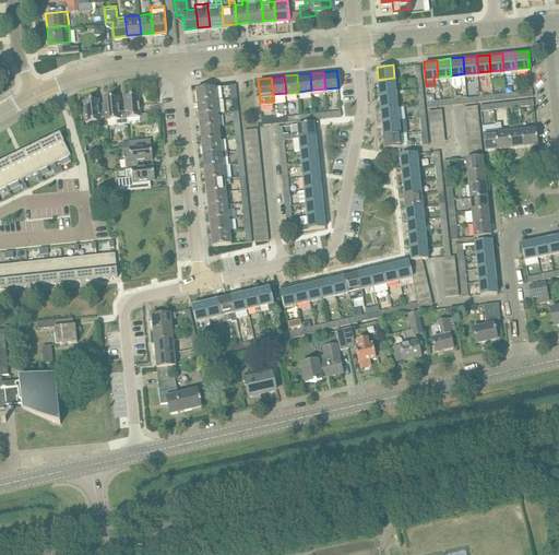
[(394,78),(378,80),(379,93),(396,91),(394,78)]
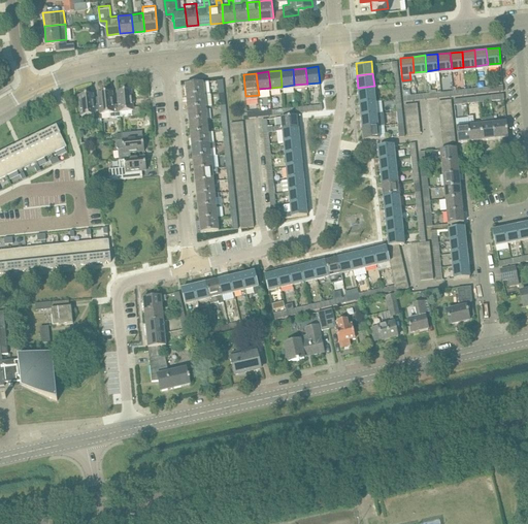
[(187,93),(204,91),(203,78),(185,80),(187,93)]
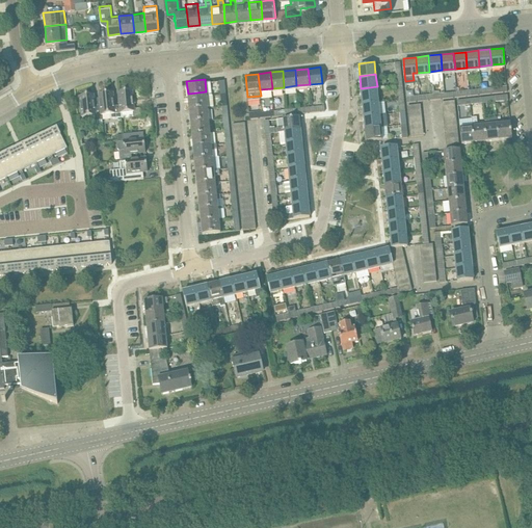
[(121,109),(122,109),(133,108),(134,113),(141,112),(141,106),(140,105),(138,104),(133,105),(131,86),(118,88),(120,102),(121,109)]
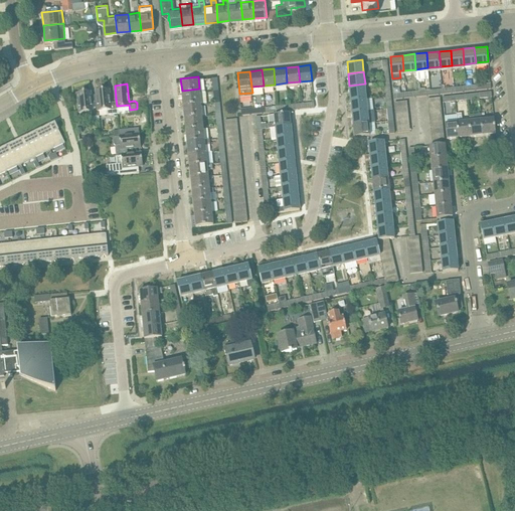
[(366,96),(365,83),(349,86),(350,97),(366,96)]
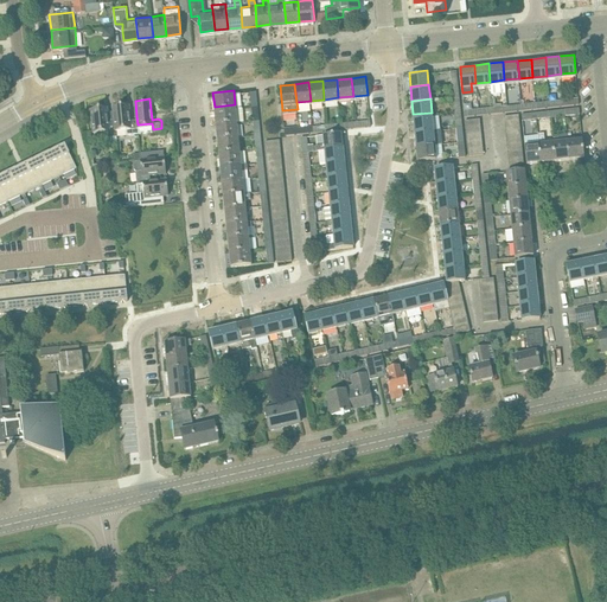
[(138,125),(136,116),(129,116),(128,101),(114,103),(115,115),(115,119),(116,127),(126,126),(126,132),(139,130),(139,125),(138,125)]
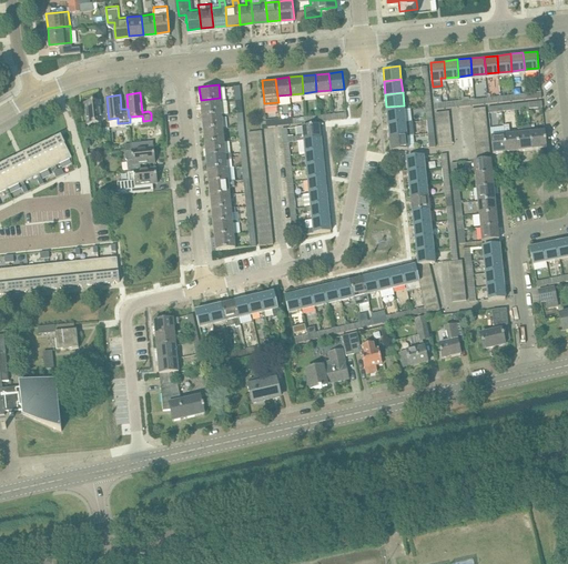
[(109,119),(108,111),(101,112),(99,97),(85,99),(88,121),(97,120),(98,126),(103,126),(109,124),(110,124),(109,119)]
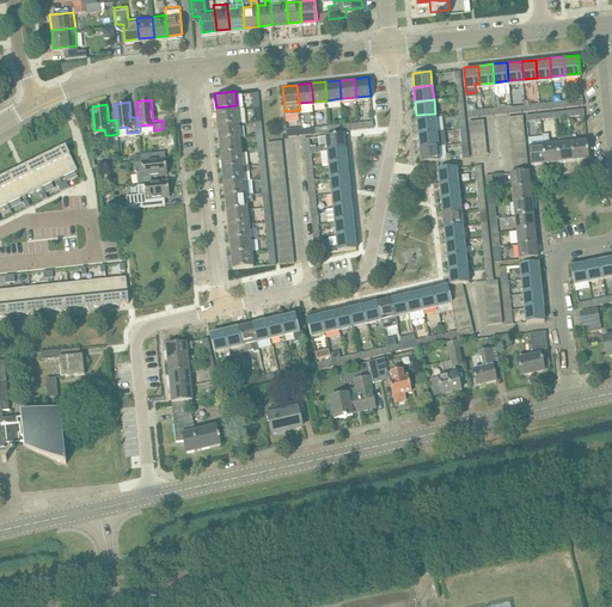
[(237,105),(216,108),(218,122),(238,120),(245,120),(244,105),(237,105)]
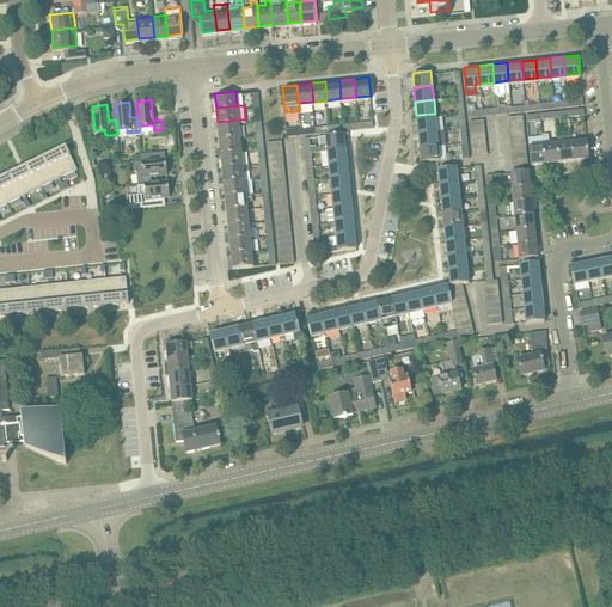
[(435,114),(416,115),(418,129),(436,128),(435,114)]
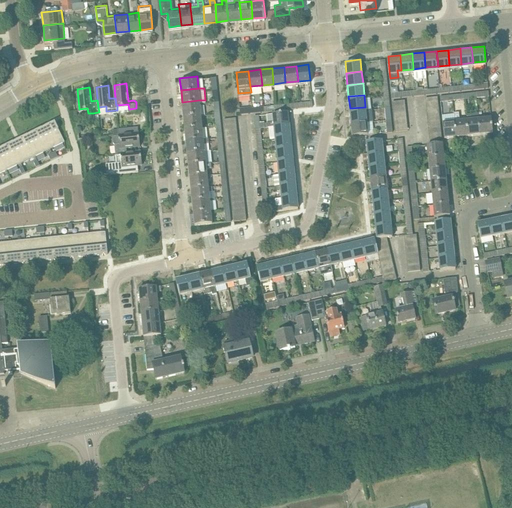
[(199,100),(182,102),(183,114),(201,112),(199,100)]
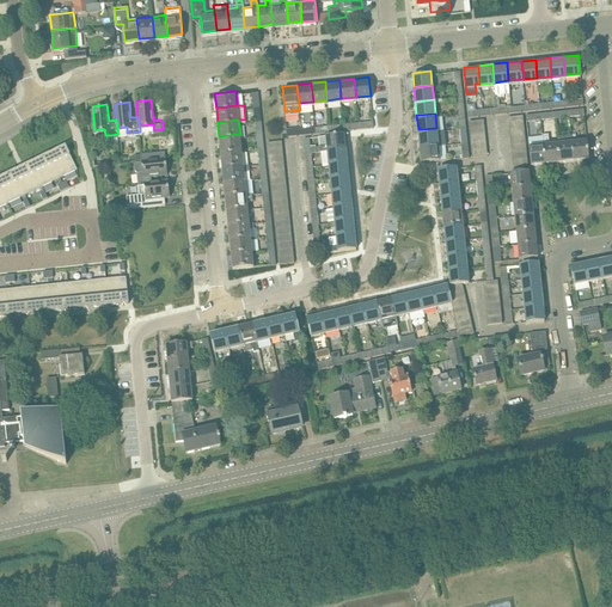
[(418,129),(420,143),(438,142),(445,141),(444,127),(436,128),(418,129)]
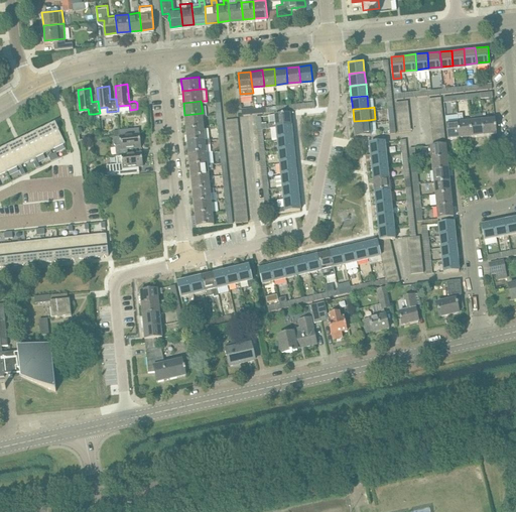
[(275,124),(291,122),(290,110),(274,112),(275,124)]
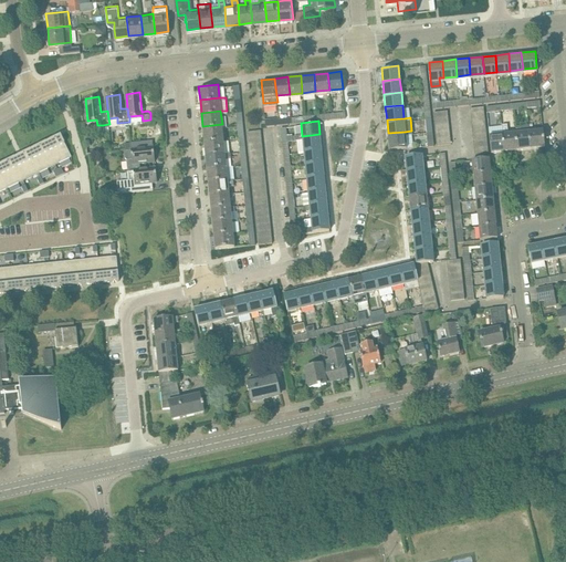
[(222,124),(202,126),(203,139),(223,137),(222,124)]
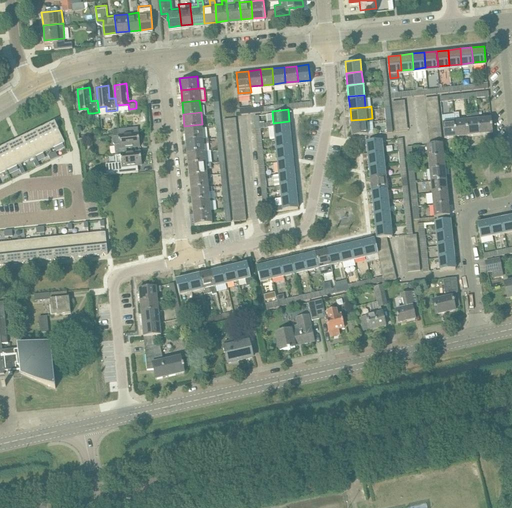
[(265,119),(259,120),(259,112),(254,113),(255,124),(260,124),(266,123),(265,119)]
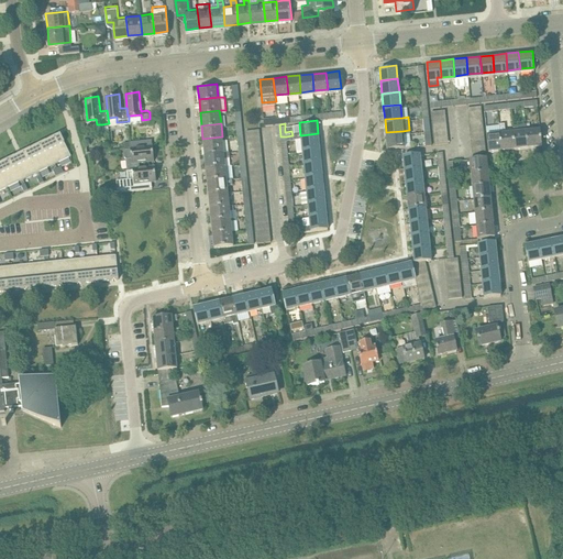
[(515,145),(528,144),(526,128),(518,128),(518,123),(512,123),(512,129),(515,145)]
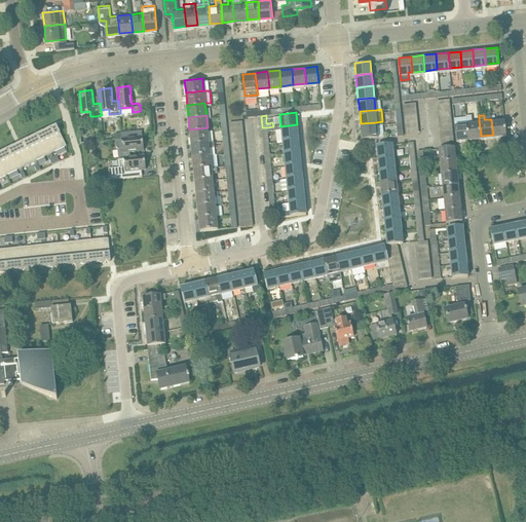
[(491,119),(493,135),(506,134),(504,117),(491,119)]
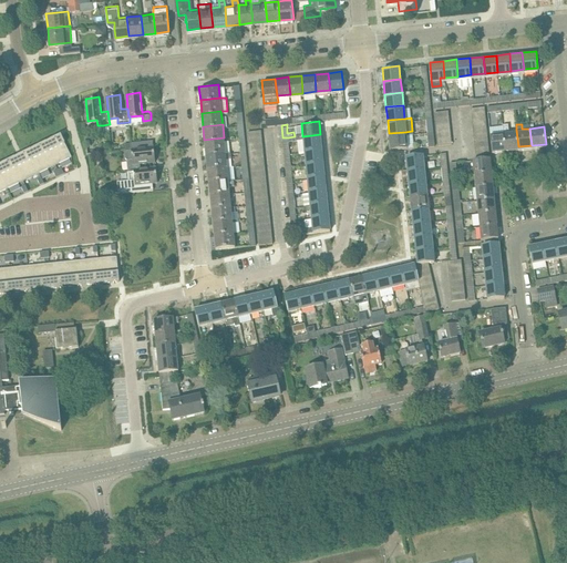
[(516,130),(504,131),(506,149),(518,146),(516,130)]
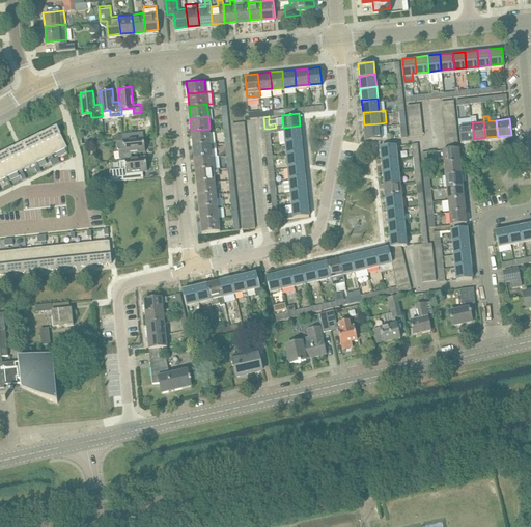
[(57,122),(42,131),(52,151),(66,144),(57,122)]
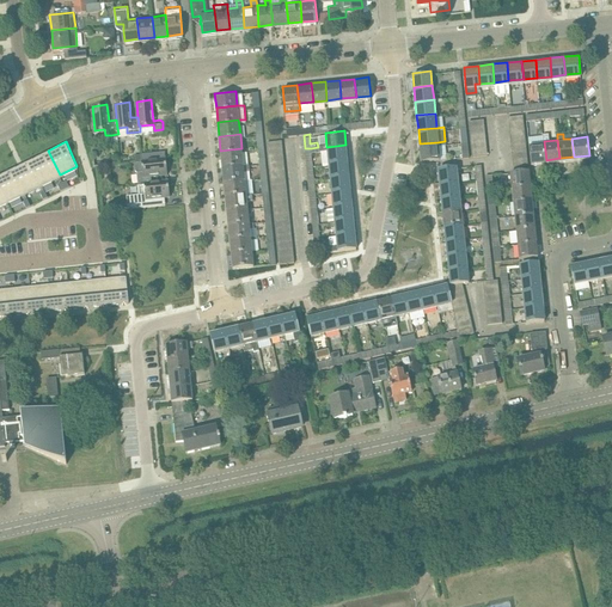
[(546,160),(544,141),(530,143),(531,161),(546,160)]
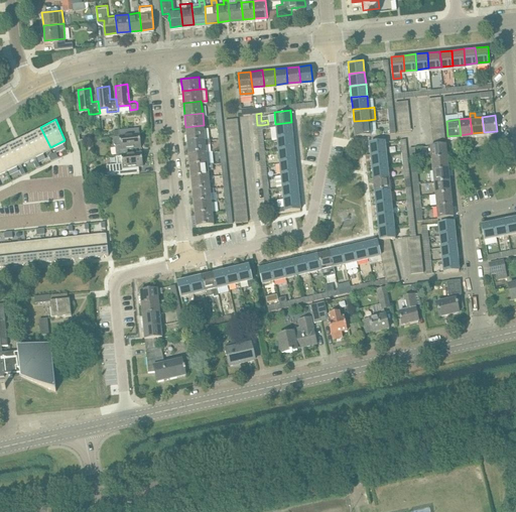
[(369,120),(354,121),(355,134),(371,132),(369,120)]
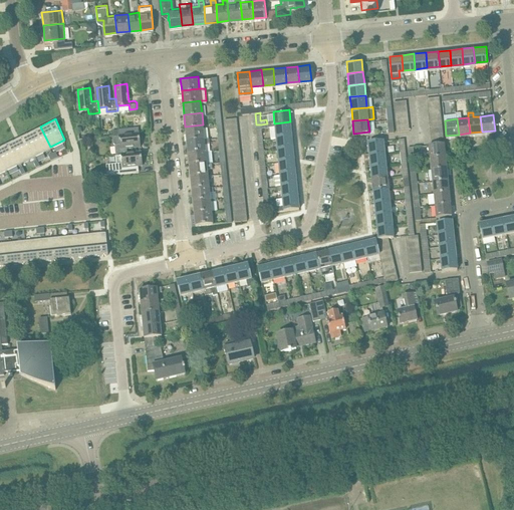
[(291,134),(290,121),(274,123),(275,136),(291,134)]
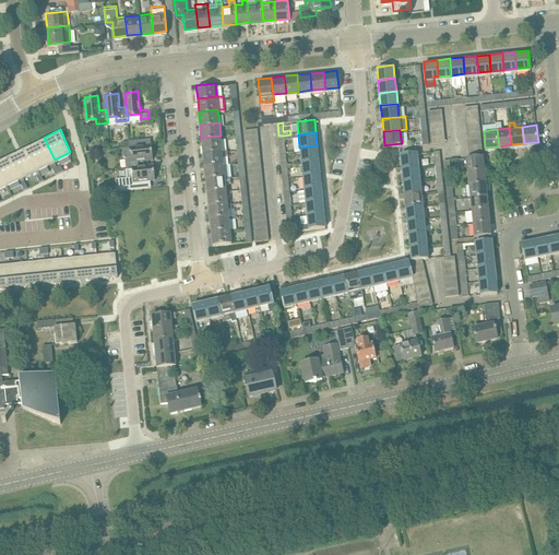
[(222,149),(221,136),(201,138),(203,151),(222,149)]
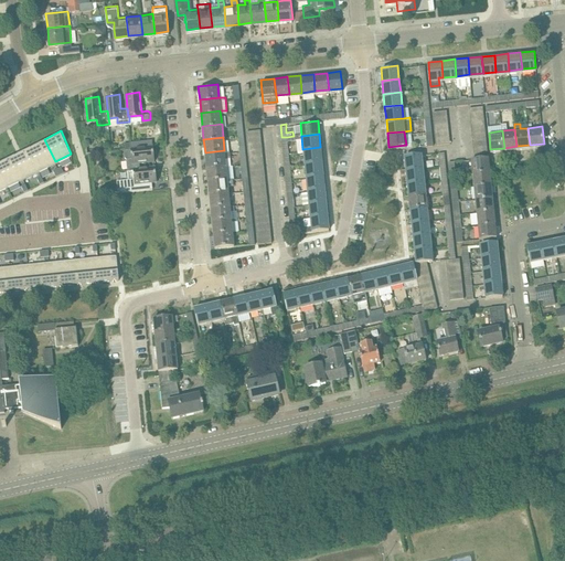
[(44,139),(28,147),(39,169),(55,161),(44,139)]
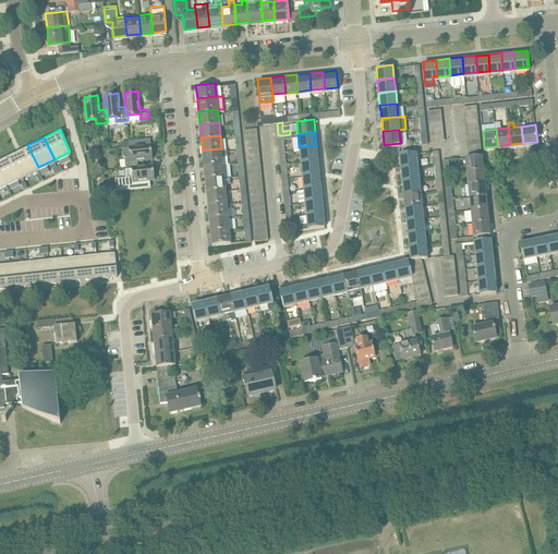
[(125,165),(138,164),(137,157),(153,156),(152,142),(124,144),(123,144),(123,145),(123,147),(123,152),(124,154),(125,165)]
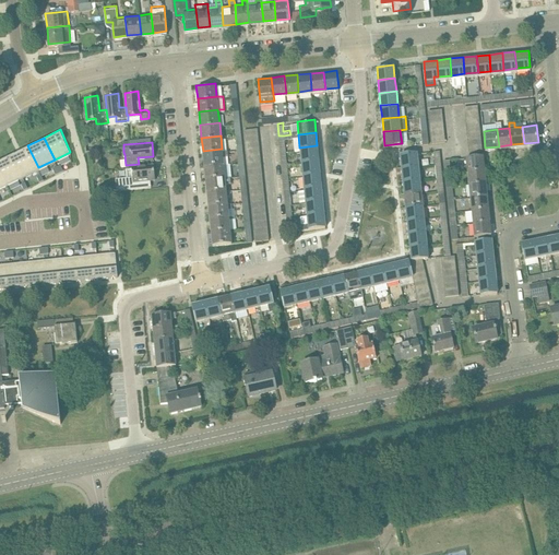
[(27,145),(12,153),(23,175),(38,167),(27,145)]
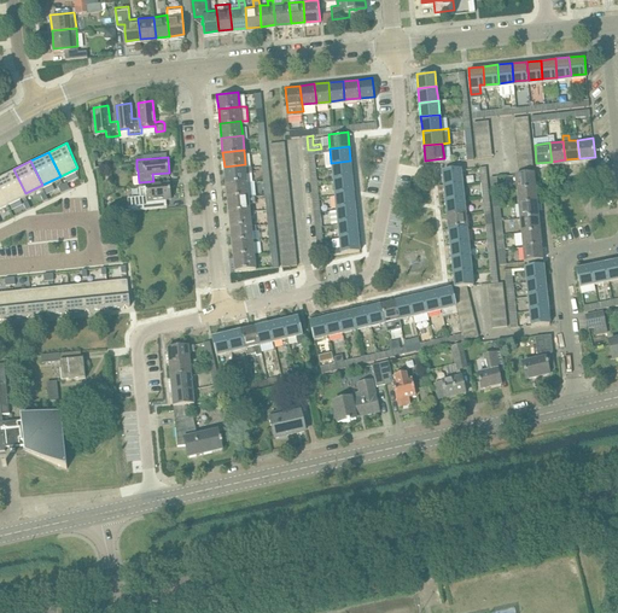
[(353,175),(350,161),(331,163),(333,177),(353,175)]
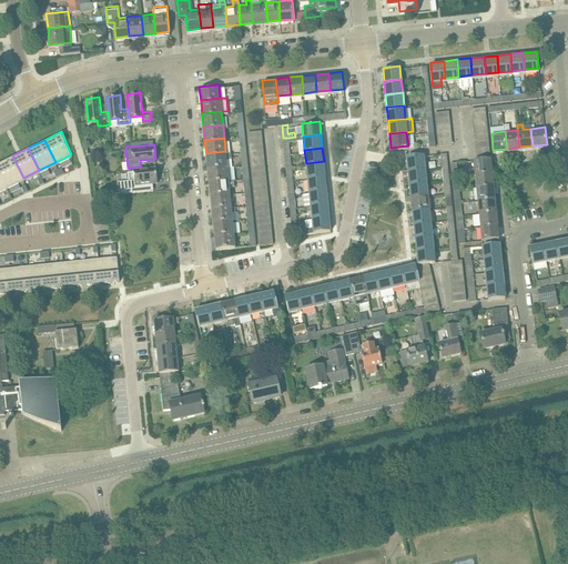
[(226,164),(225,151),(206,153),(208,167),(226,164)]
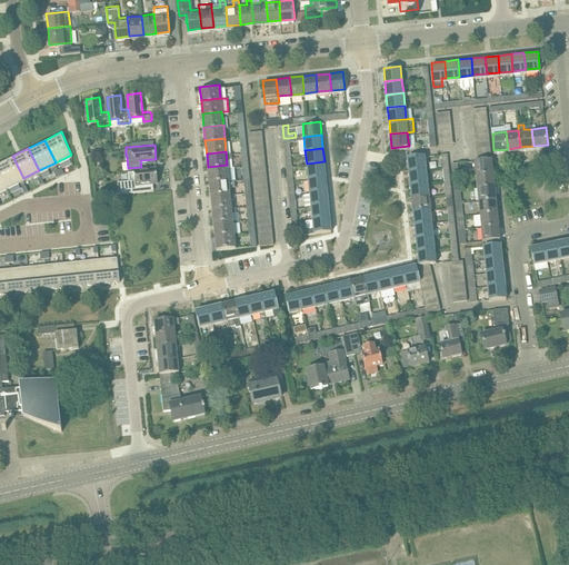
[(409,168),(426,166),(425,152),(407,155),(409,168)]
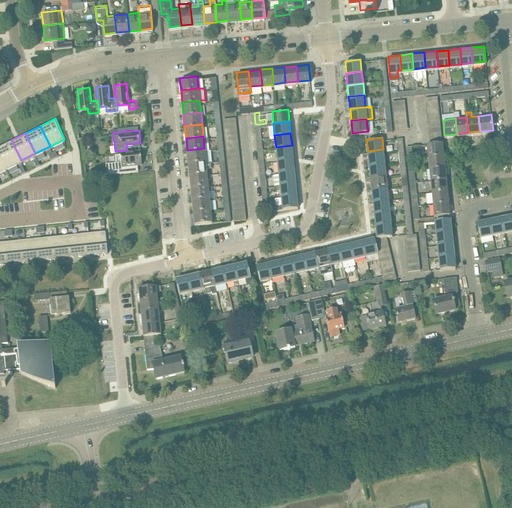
[(11,140),(0,145),(0,153),(6,167),(21,160),(11,140)]
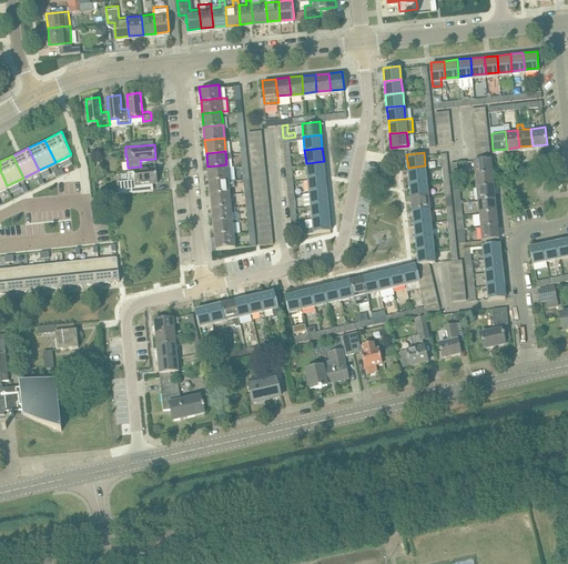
[(475,170),(492,169),(490,155),(474,158),(475,170)]
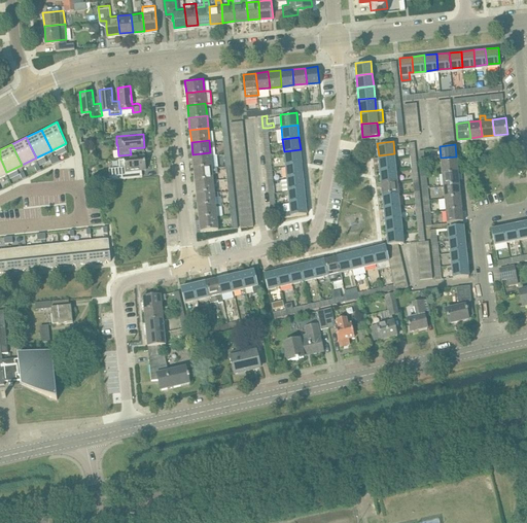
[(301,149),(284,151),(285,164),(302,162),(301,149)]
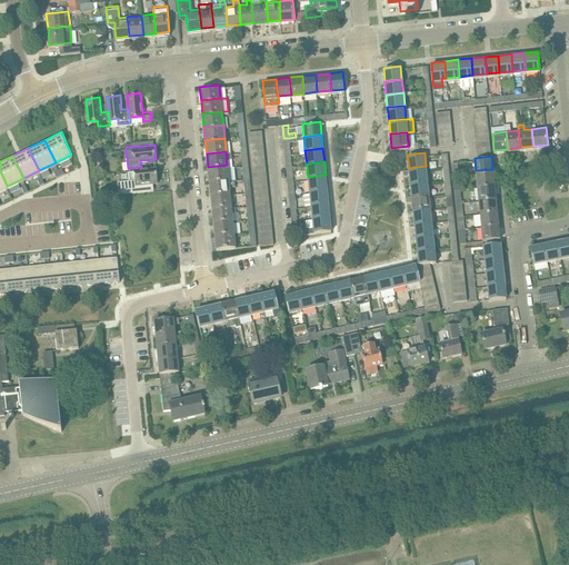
[(229,178),(227,165),(208,167),(209,180),(229,178)]
